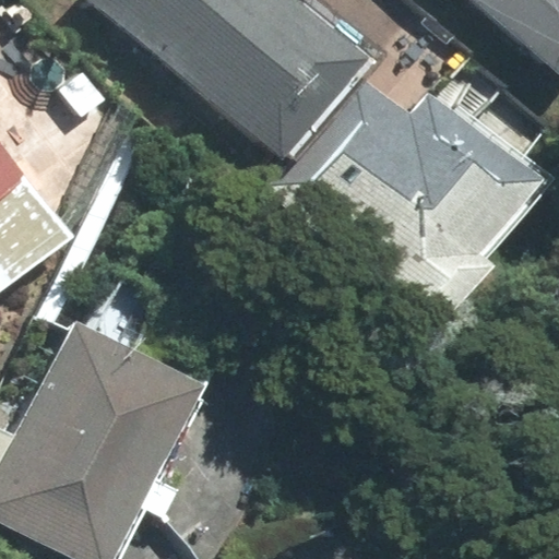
[(297,0),(96,0),(283,156),(367,58),(297,0)]
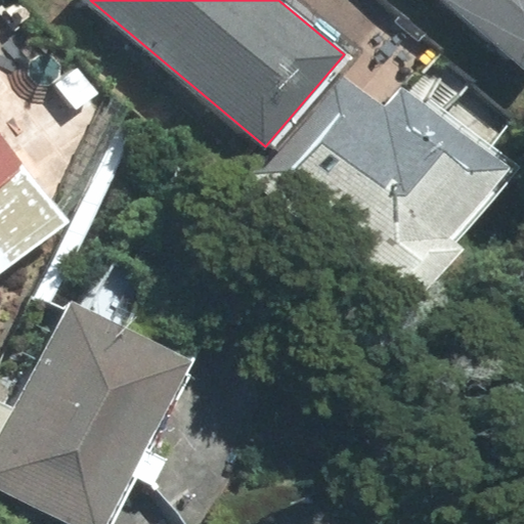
[(523,0),(443,0),(523,69),(523,0)]
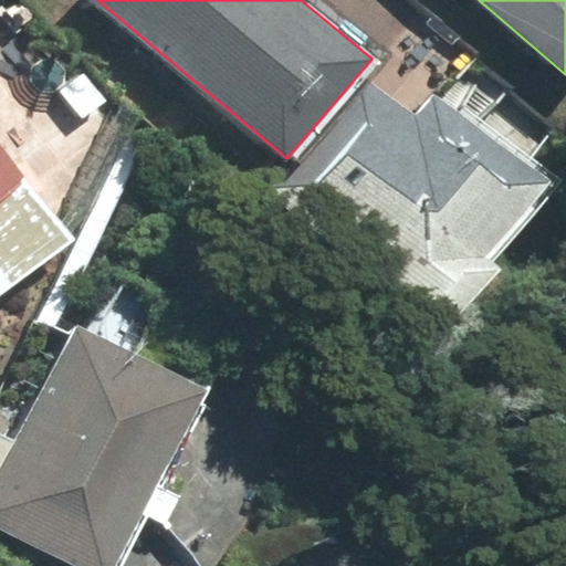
[(416,116),(370,81),(276,199),(447,335),(501,269),(491,261),(556,181),(439,87),(416,116)]
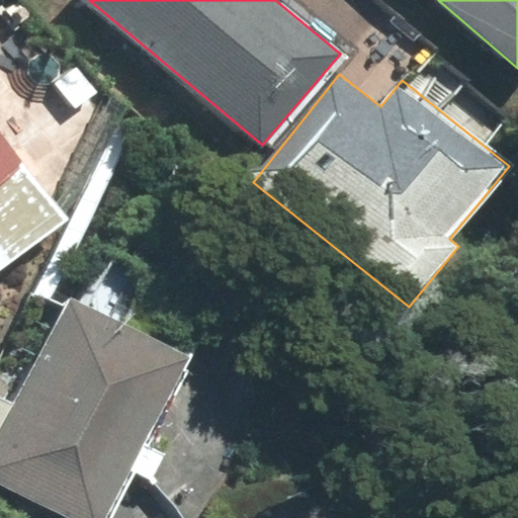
[(0,181),(24,163),(0,132),(0,181)]
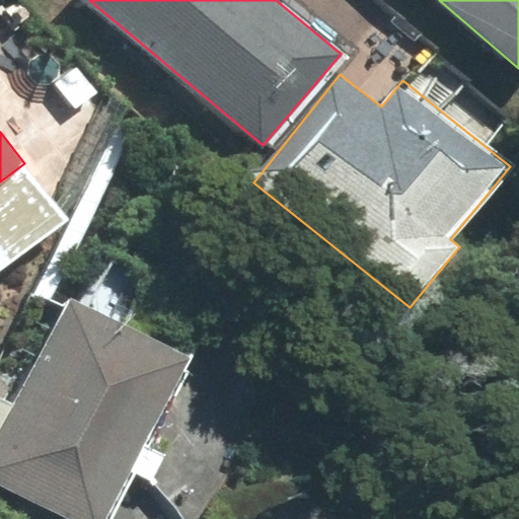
[(68,219),(24,163),(0,181),(0,245),(12,262),(68,219)]
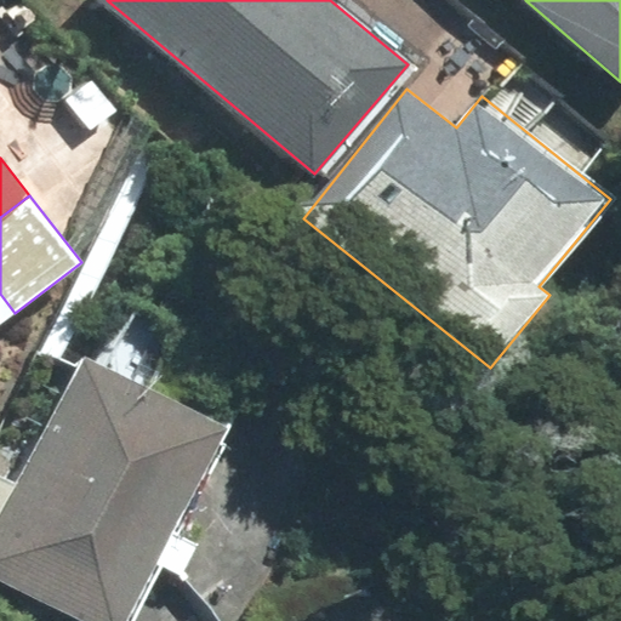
[(0,294),(0,323),(15,313),(0,294)]
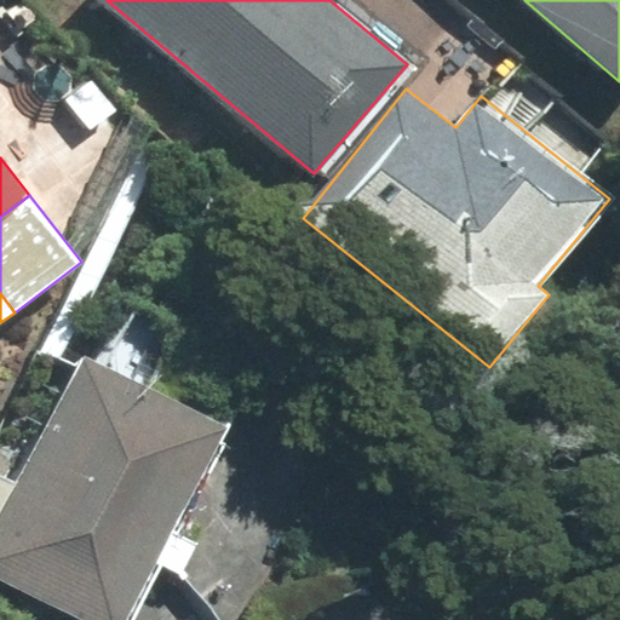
[(0,580),(80,619),(128,619),(225,426),(85,357),(19,489),(0,478),(0,580)]
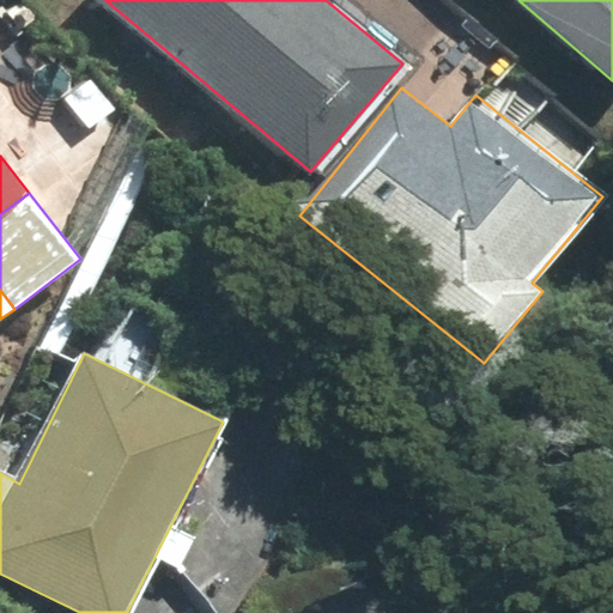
All buildings are outlined.
